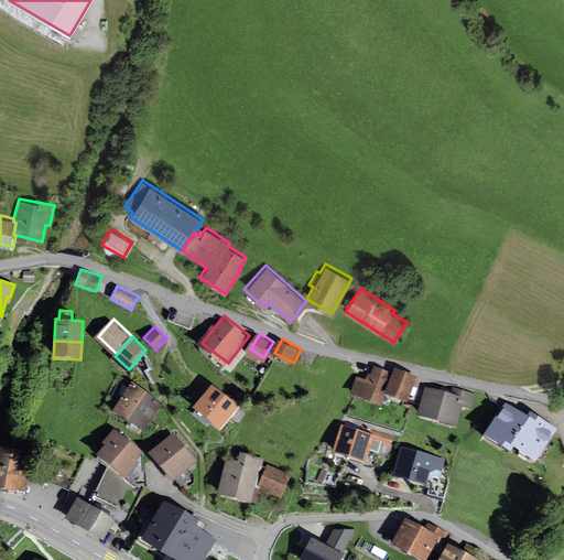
[(366,378),(356,375),(349,394),(380,405),(392,370),(372,364),(370,372),(368,372),(366,378)]
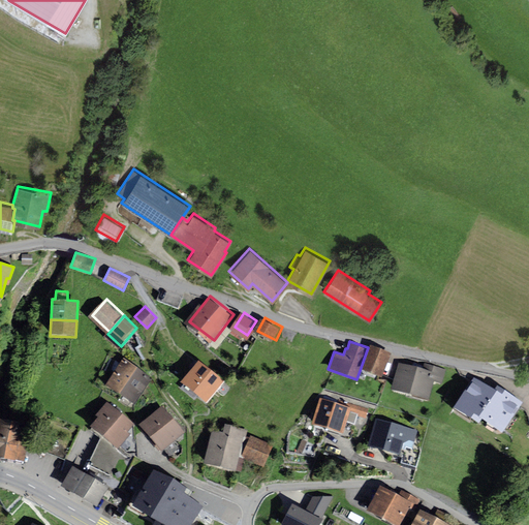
[(391,351),(370,344),(361,370),(381,377),(391,351)]
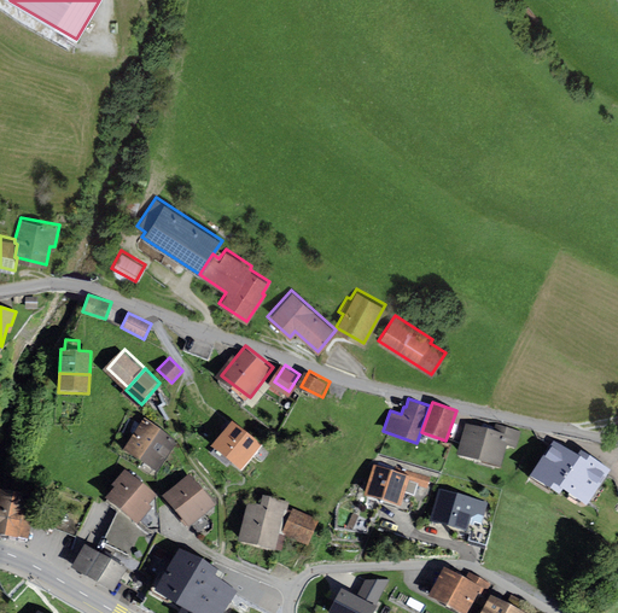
[(242,431),(219,406),(198,424),(221,449),(242,431)]
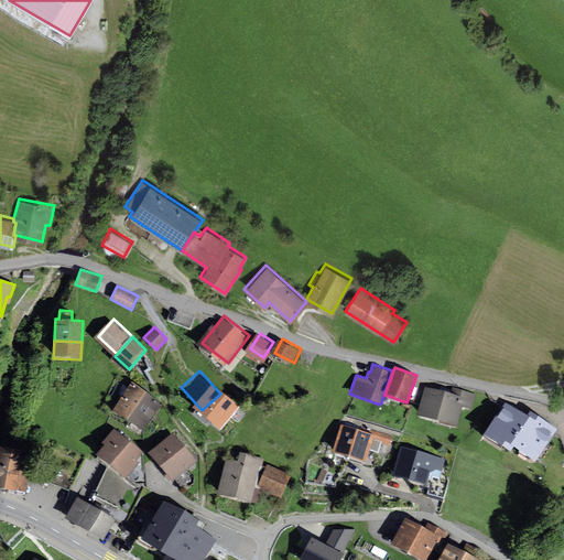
[(127,420),(145,391),(130,381),(111,411),(127,420)]
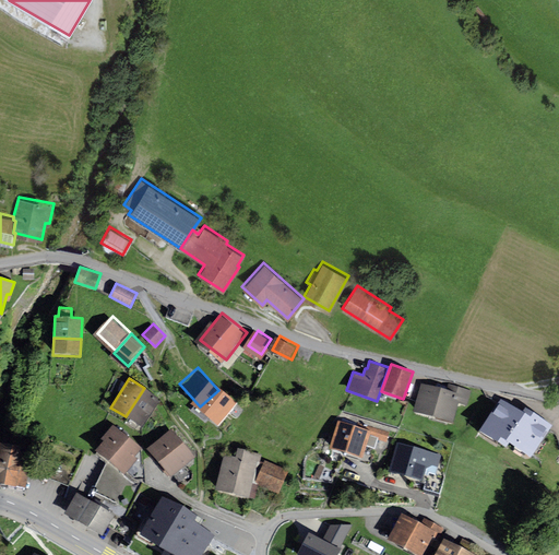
[(445,389),(420,382),(413,412),(453,423),(459,402),(466,404),(472,388),(448,381),(445,389)]
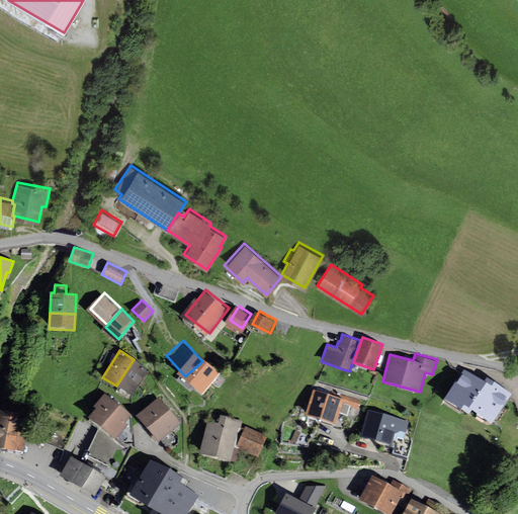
[(131,395),(148,368),(134,359),(116,386),(131,395)]
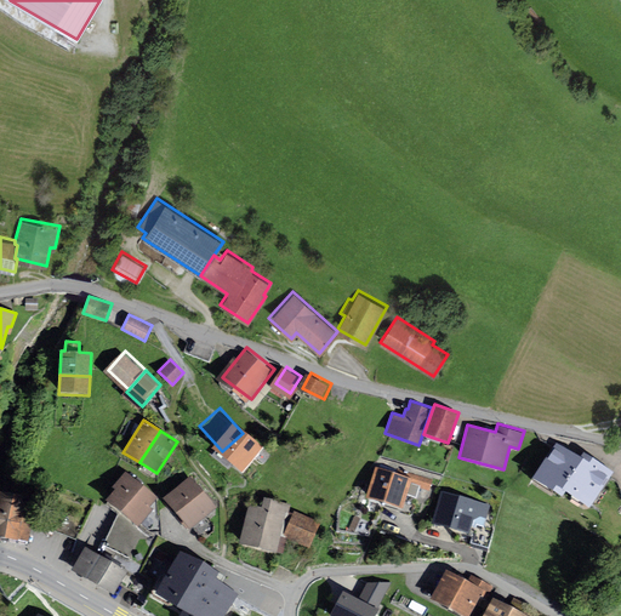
[(244,437),(215,462),(237,486),(250,474),(252,477),(267,463),(244,437)]
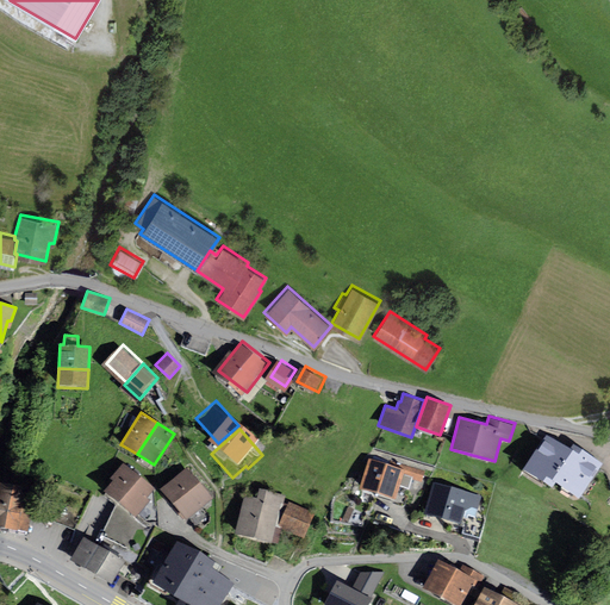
[(552,486),(572,449),(545,434),(522,474),(551,490),(552,486)]
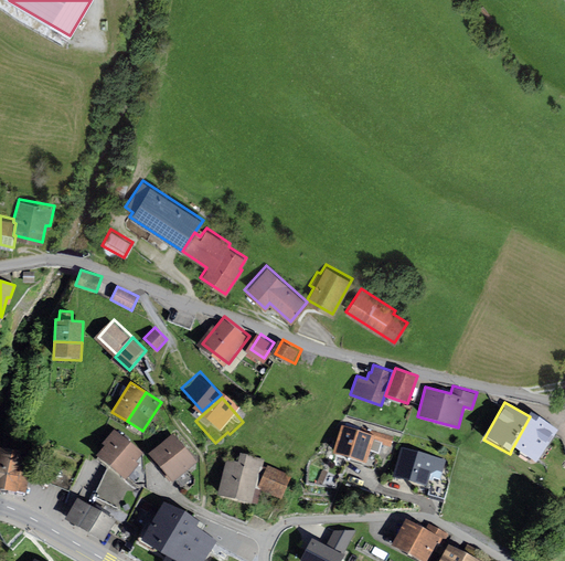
[(530,416),(511,451),(537,465),(557,427),(532,413),(530,416)]
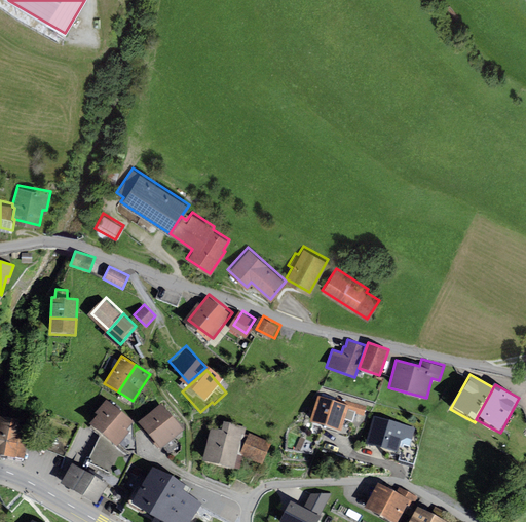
[(334,400),(317,396),(309,422),(340,432),(344,417),(352,420),(354,411),(363,413),(366,403),(336,395),(334,400)]
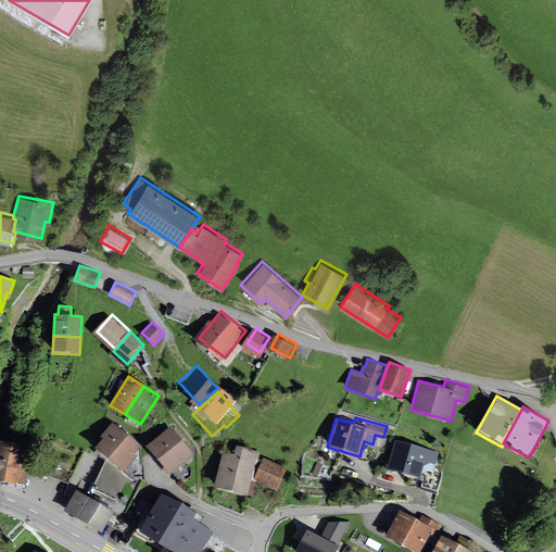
[(142,448),(112,424),(101,438),(104,440),(97,449),(108,458),(96,486),(116,493),(126,472),(137,459),(135,456),(142,448)]
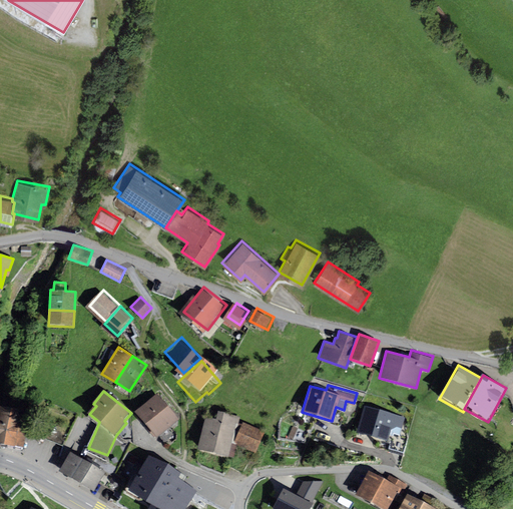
[(156,393),(134,412),(156,438),(178,419),(156,393)]
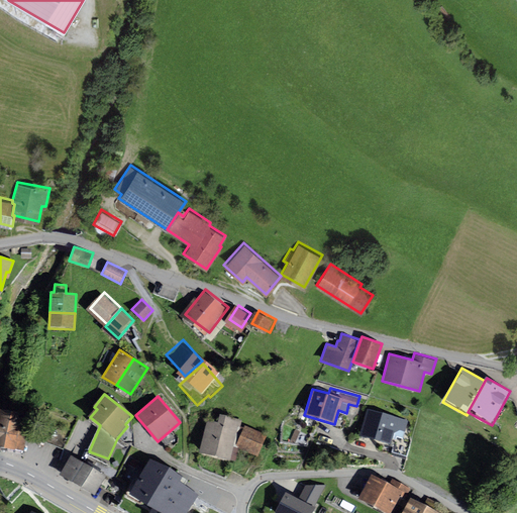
[(4,399),(0,410),(0,449),(15,453),(15,451),(23,452),(26,431),(24,430),(26,416),(25,416),(26,411),(20,410),(22,402),(4,399)]
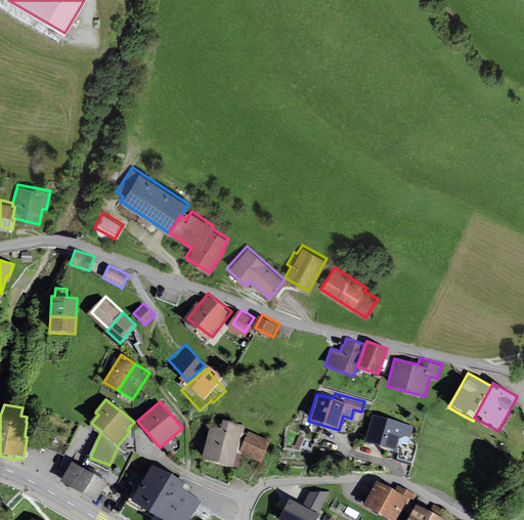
[(415,424),(370,414),(363,443),(396,451),(399,438),(405,434),(411,435),(415,424)]
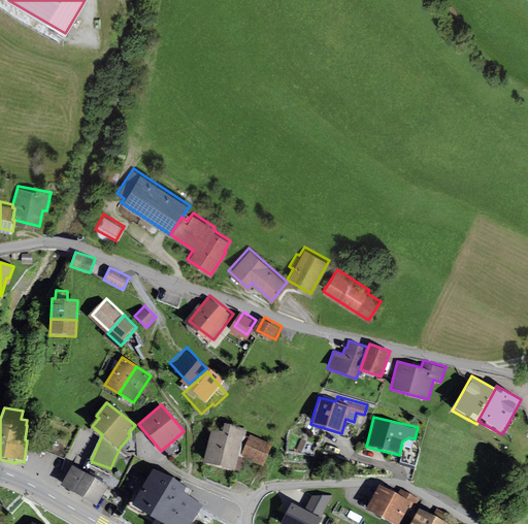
[(223,431),(212,429),(205,462),(236,469),(239,455),(261,464),(270,443),(249,433),(248,436),(244,434),(245,428),(225,423),(223,431)]
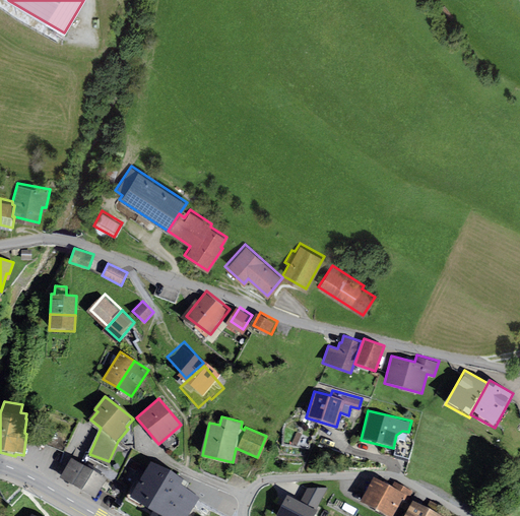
[(106,478),(71,458),(59,477),(94,498),(106,478)]
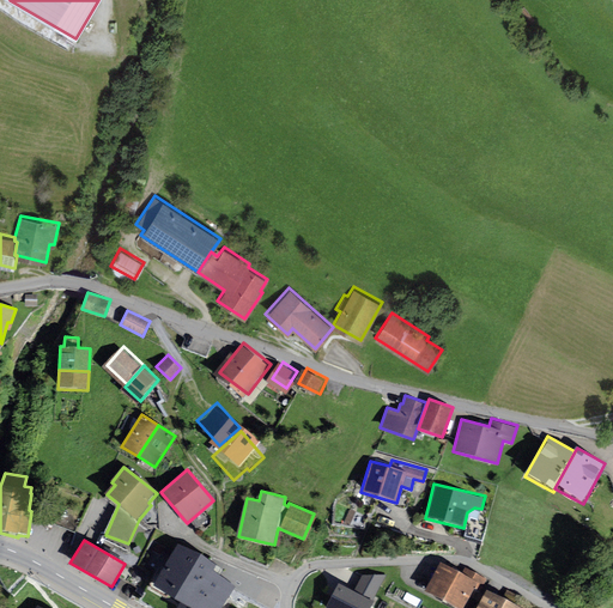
[(213,565),(177,546),(153,589),(183,605),(181,607),(217,607),(230,583),(210,572),(213,565)]
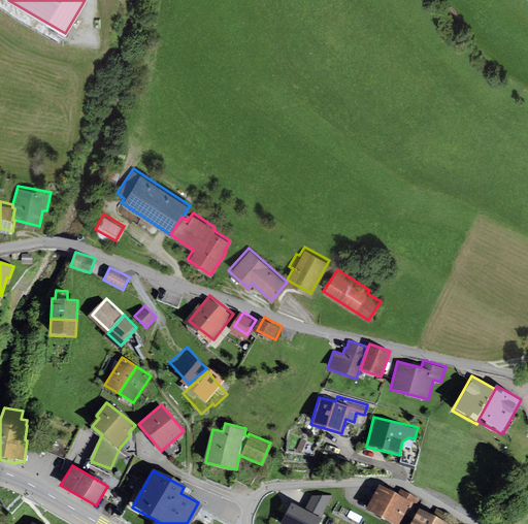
[(397,493),(378,484),(365,511),(392,523),(399,523),(408,505),(414,508),(419,496),(400,487),(397,493)]
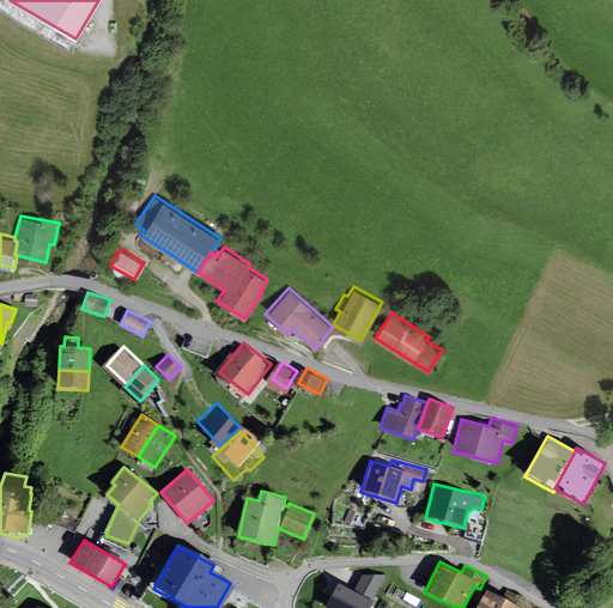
[(327,607),(365,607),(383,573),(362,573),(352,593),(338,584),(326,607),(327,607)]
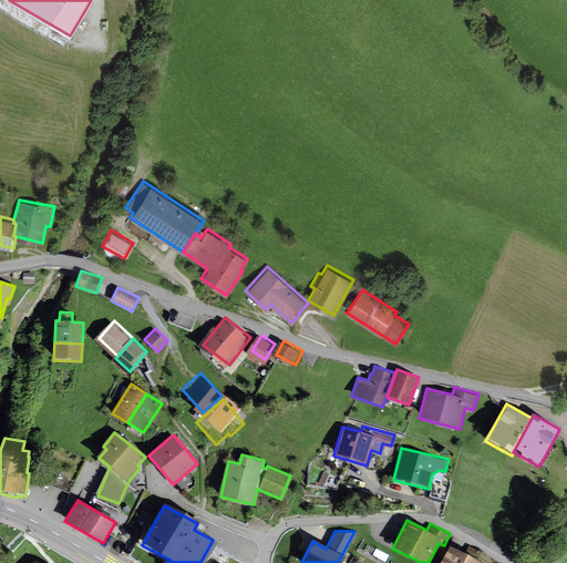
[(463,553),(450,545),(441,562),(492,562),(495,558),(467,544),(463,553)]
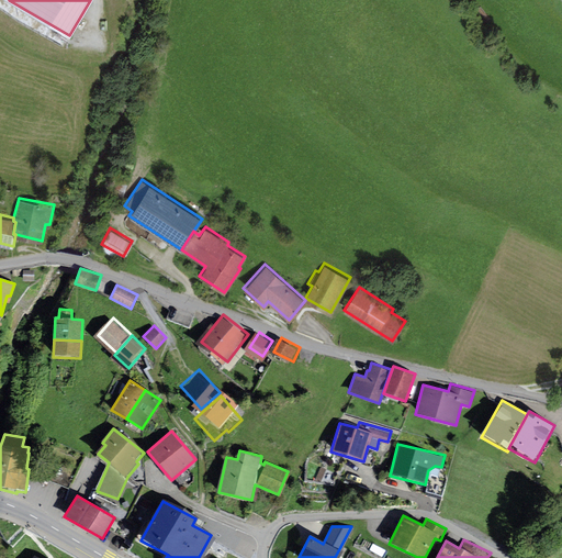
All buildings are outlined.
